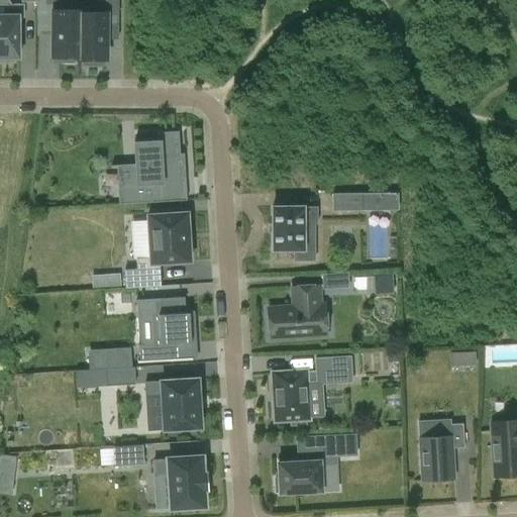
[(78,58),(78,60),(79,5),(64,4),(63,0),(35,0),(35,2),(35,12),(53,12),(53,58),(57,57),(58,63),(74,63),(75,58),(78,58)]
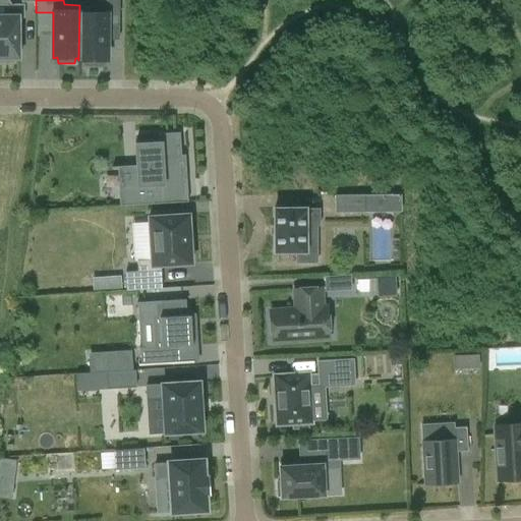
[(80,5),(79,5),(78,60),(82,60),(84,65),(100,65),(102,60),(106,60),(106,14),(118,14),(118,0),(95,0),(95,7),(80,7),(80,5)]
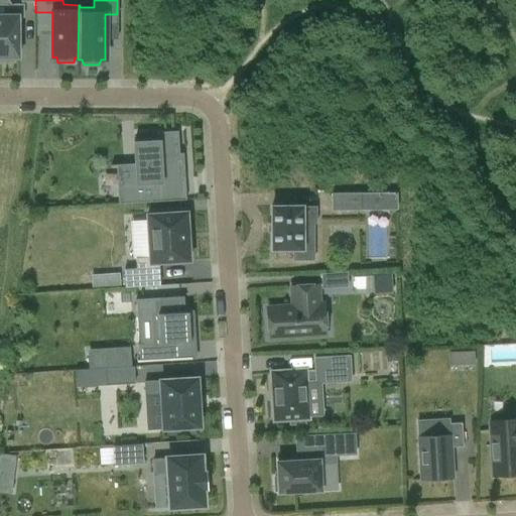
[(0,15),(0,62),(14,62),(13,58),(18,58),(18,17),(22,17),(22,6),(8,6),(8,16),(0,15)]
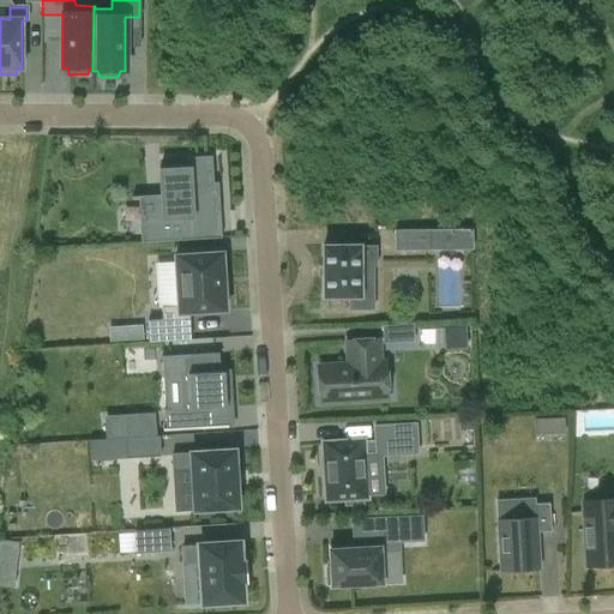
[(161,196),(155,196),(155,197),(156,197),(157,220),(139,221),(140,244),(222,239),(222,238),(193,239),(192,218),(216,217),(215,200),(220,200),(218,182),(214,182),(212,156),(187,158),(188,168),(160,169),(161,196)]
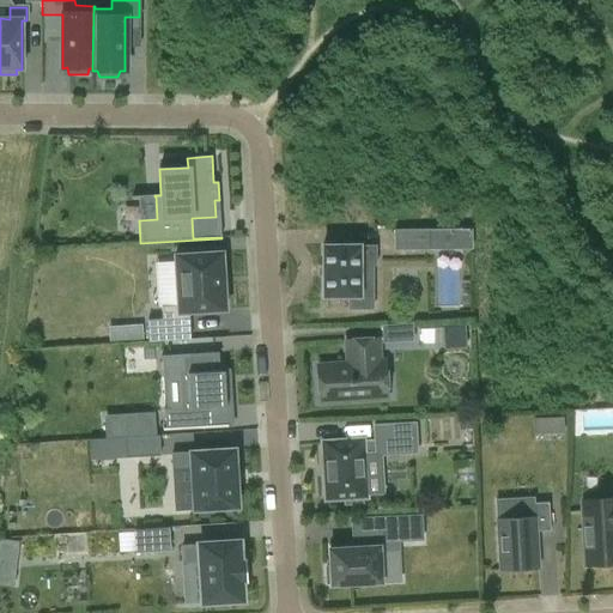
[(394,230),(395,249),(429,249),(429,230),(394,230)]
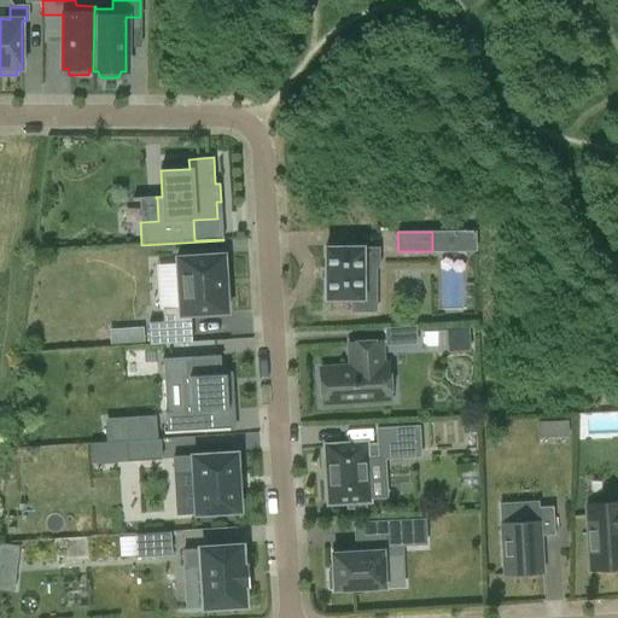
[(351,313),(375,313),(375,297),(363,297),(362,268),(379,268),(378,249),(362,249),(362,248),(325,248),(325,268),(324,268),(324,280),(325,280),(325,299),(351,299),(351,313)]
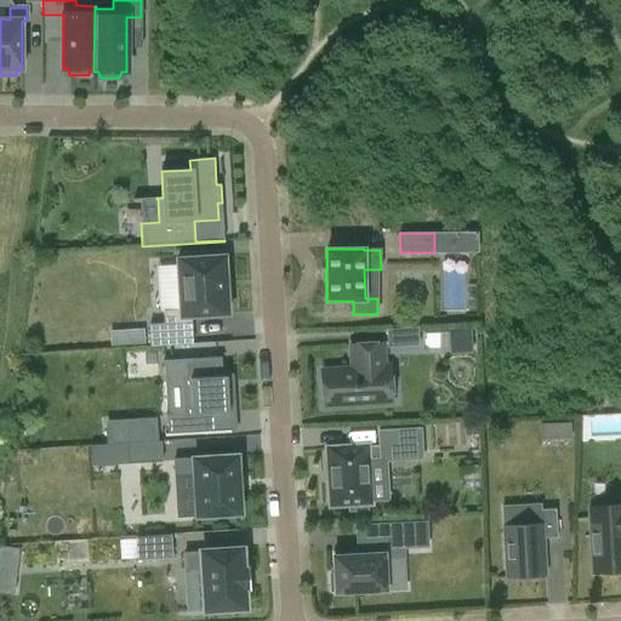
[(228,314),(224,256),(177,258),(180,309),(164,311),(164,324),(149,324),(151,346),(193,343),(191,317),(228,314)]
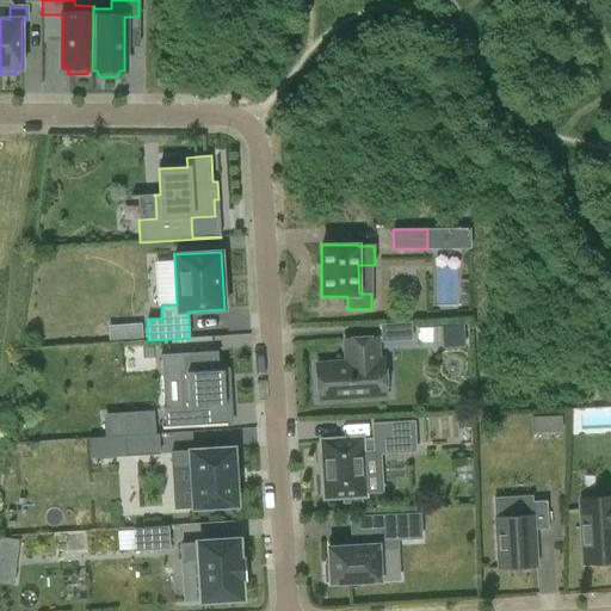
[(382,338),(409,335),(409,322),(382,325),(382,338)]
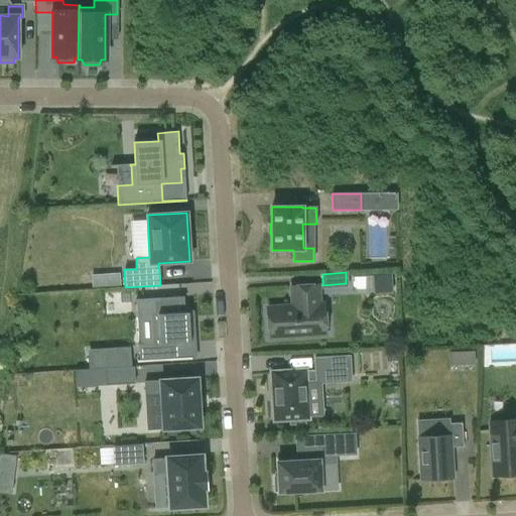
[(379,286),(379,276),(354,276),(354,286),(379,286)]
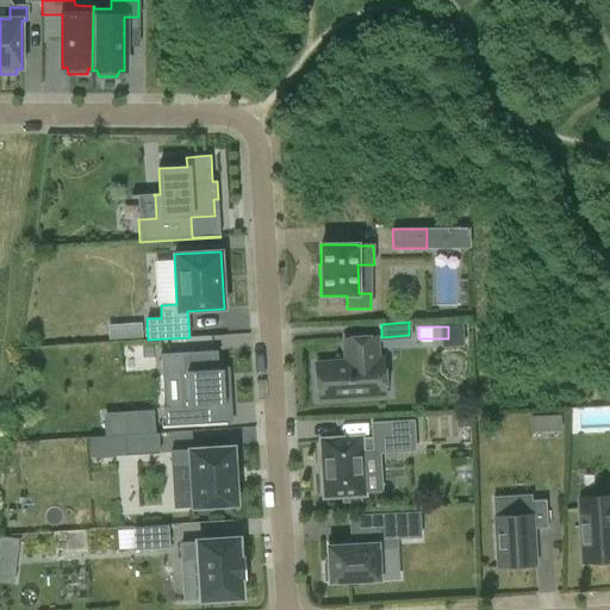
[(318,402),(385,397),(384,366),(378,367),(377,337),(344,340),(346,362),(316,365),(318,402)]
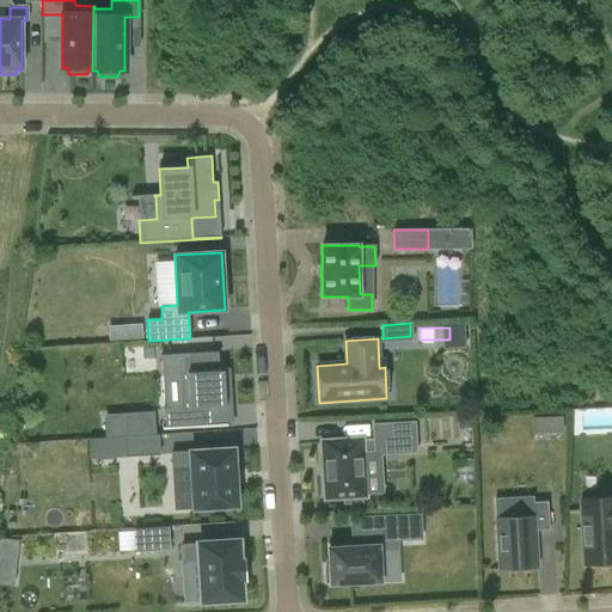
[(219,352),(161,355),(163,377),(179,375),(181,408),(164,409),(166,430),(201,428),(200,409),(231,407),(231,399),(230,386),(225,386),(225,371),(220,371),(219,352)]
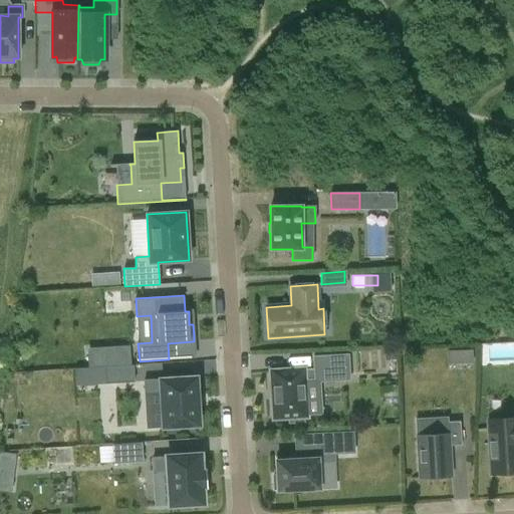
[(90,367),(107,366),(106,349),(89,350),(90,367)]
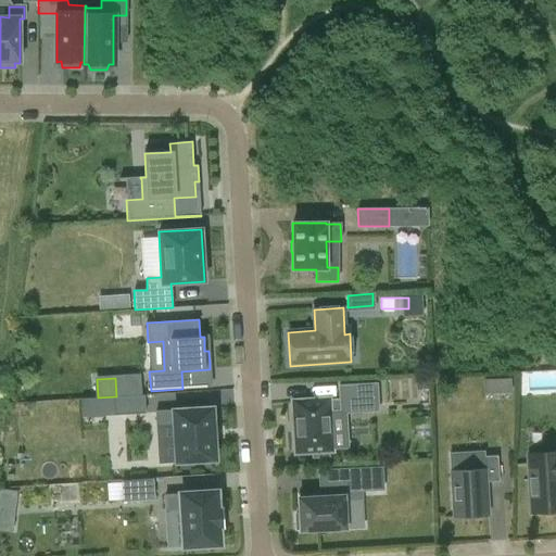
[(510,379),(500,379),(500,394),(510,393),(510,379)]
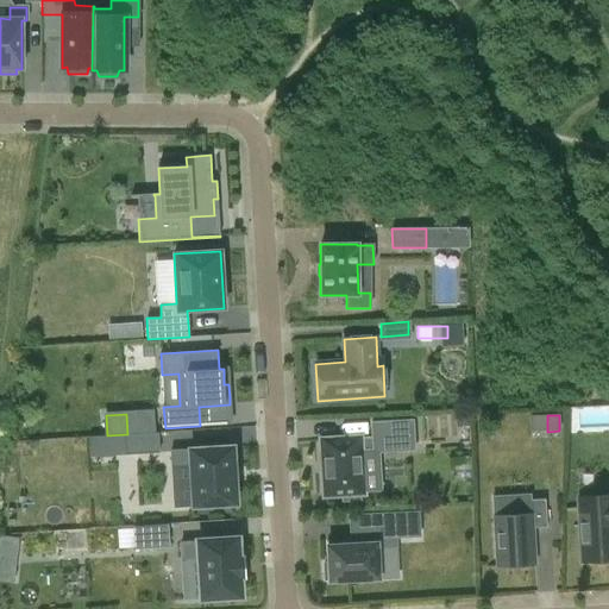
[(320,441),(321,460),(321,464),(322,472),(321,473),(321,476),(322,476),(324,495),(322,495),(324,497),(325,497),(325,496),(343,496),(343,501),(360,500),(359,495),(362,495),(364,495),(364,493),(362,452),(372,451),(372,452),(375,452),(412,450),(414,450),(414,447),(412,422),(413,422),(412,420),(410,420),(410,421),(374,424),(374,422),(371,424),(371,425),(371,426),(372,426),(374,437),(360,438),(360,437),(358,437),(358,438),(321,439),(320,439),(320,441)]
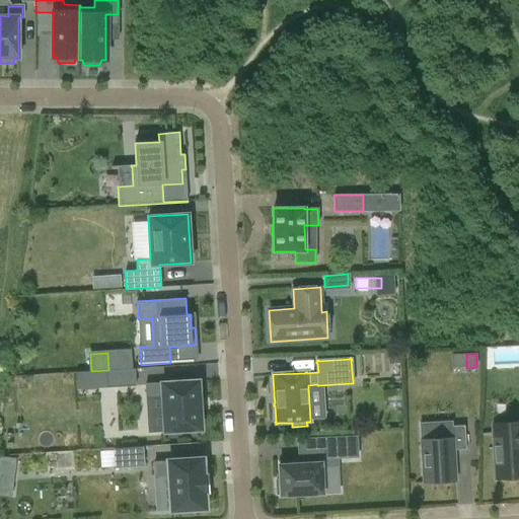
[(107,388),(136,386),(135,370),(106,372),(107,388)]
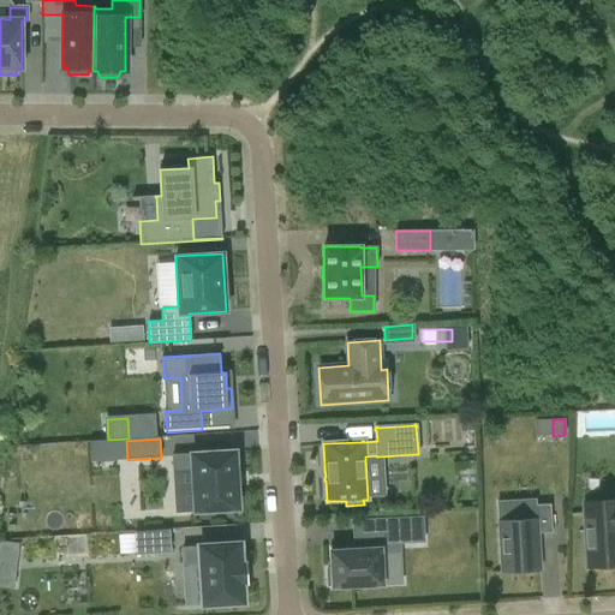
[(236,452),(173,457),(174,473),(192,472),(196,512),(239,509),(236,452)]
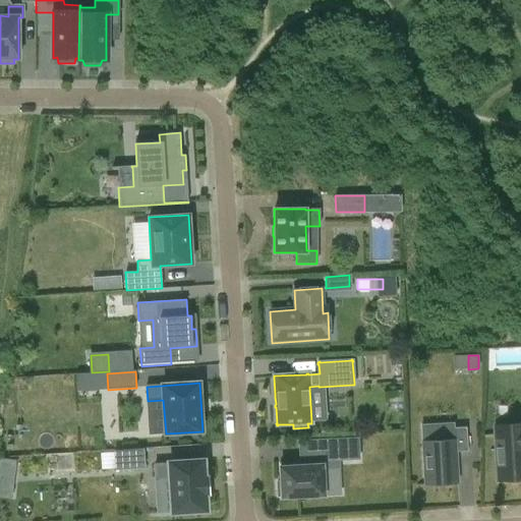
[(520,423),(494,426),(498,480),(520,478),(520,423)]
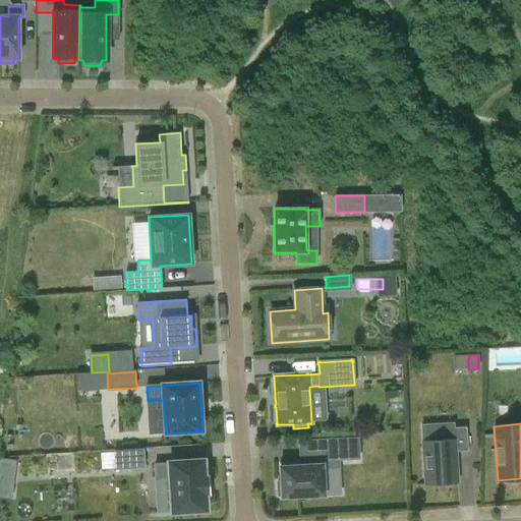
[(457,483),(456,453),(468,452),(466,427),(454,428),(454,441),(422,443),(424,485),(457,483)]
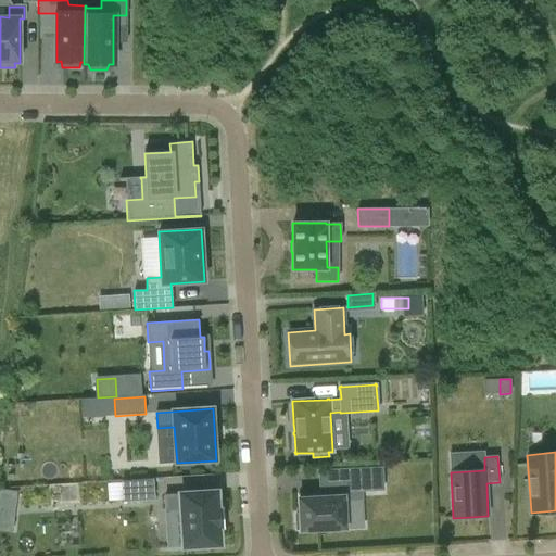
[(348,491),(383,490),(382,466),(346,468),(348,491)]
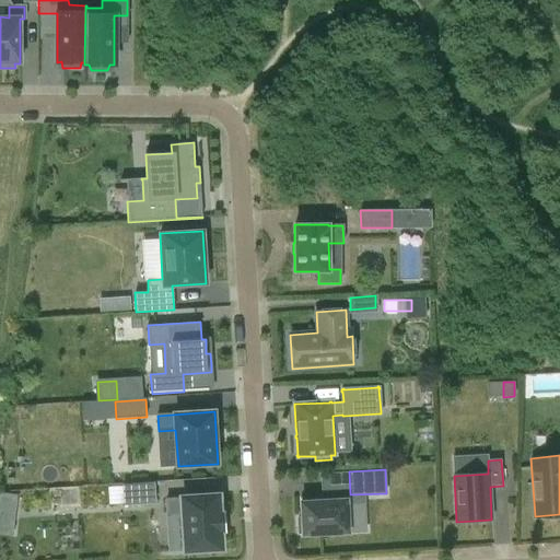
[(124,492),(125,511),(155,509),(154,490),(124,492)]
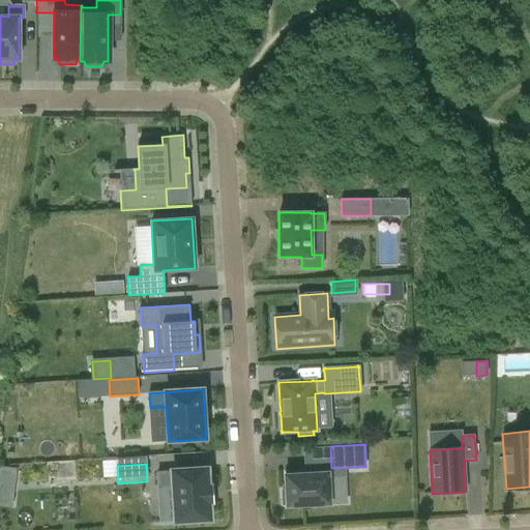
[(286,506),(329,504),(327,467),(305,468),(305,474),(285,475),(286,491),(282,491),(283,504),(286,504),(286,506)]
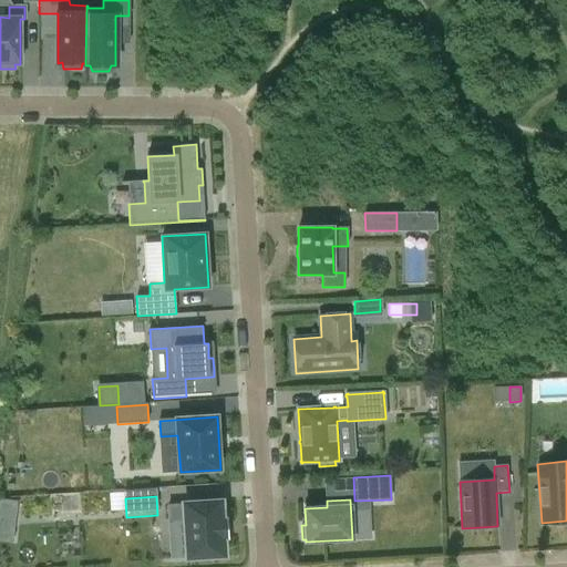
[(168,505),(169,522),(184,522),(186,558),(225,556),(224,537),(226,537),(225,519),(223,519),(222,501),(183,503),(183,504),(168,505)]
